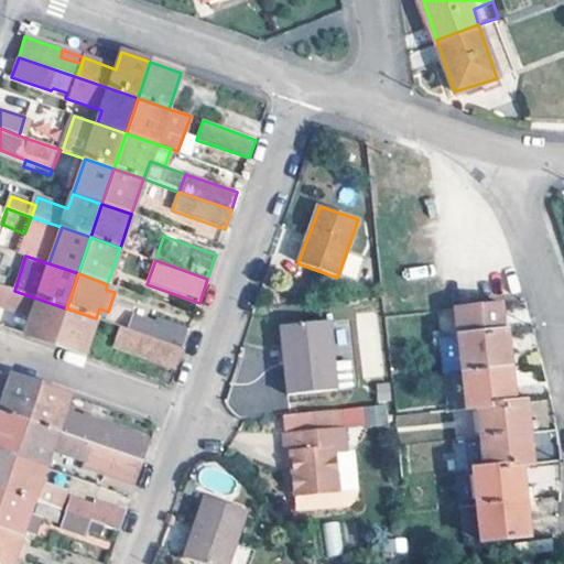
[(14,291),(0,285),(0,305),(31,316),(24,334),(54,344),(66,308),(14,291)]
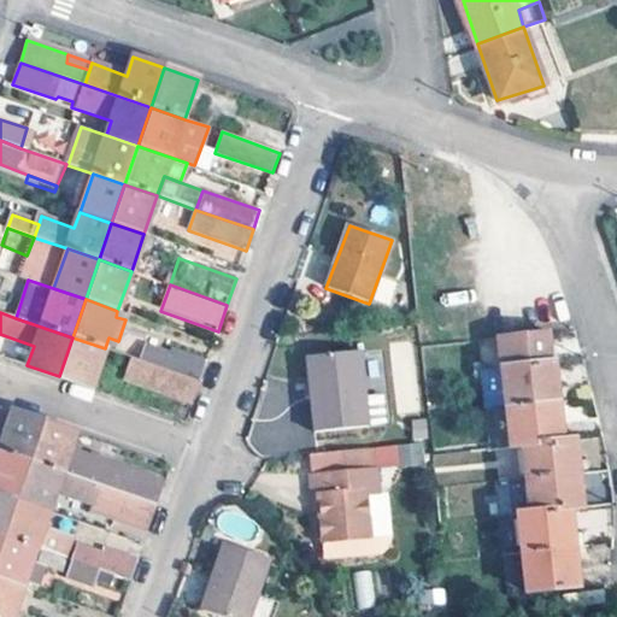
[(509,370),(552,365),(548,336),(505,342),(505,347),(509,370)]
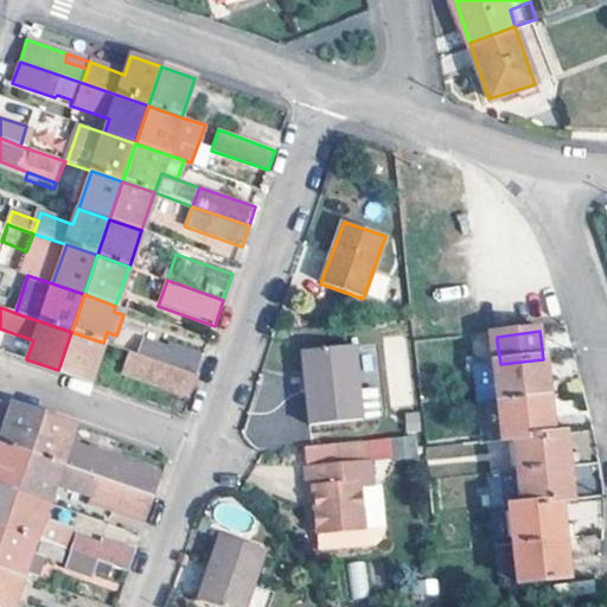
[(89,382),(103,343),(71,332),(58,370),(89,382)]
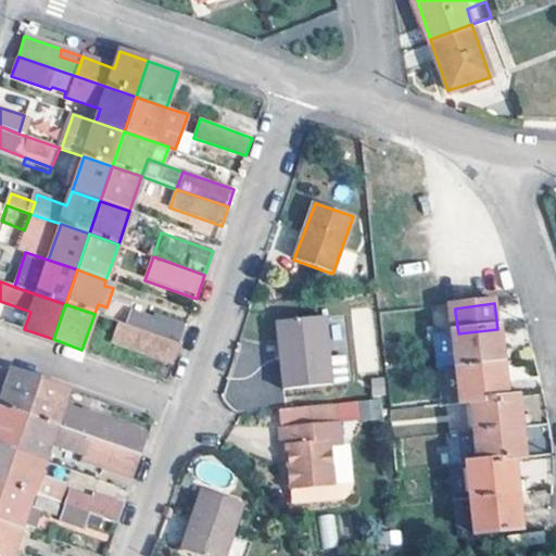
[(134,312),(127,326),(178,343),(185,325),(154,314),(153,318),(134,312)]
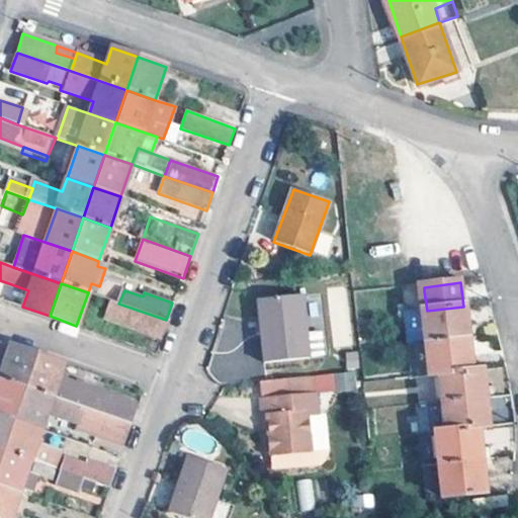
[(427,311),(424,291),(404,294),(406,314),(409,313),(427,311)]
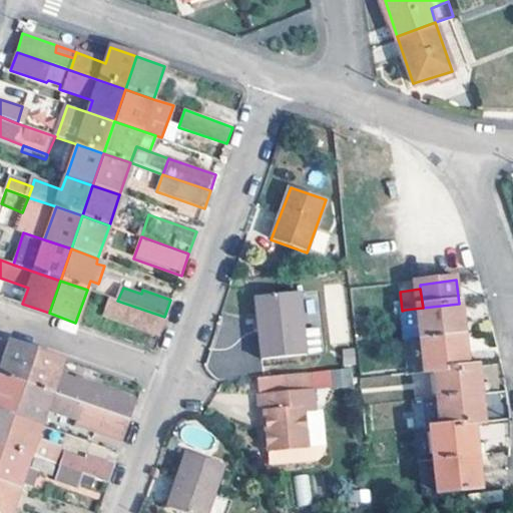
[(164,317),(117,301),(109,298),(103,314),(160,335),(166,318),(164,317)]
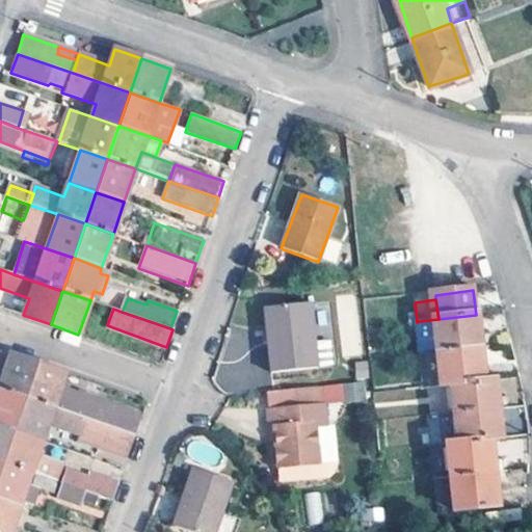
[(315,374),(311,309),(263,312),(267,377),(315,374)]
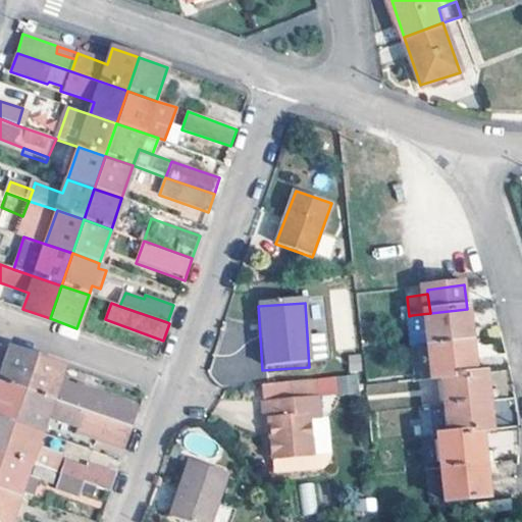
[(434,345),(479,340),(476,308),(467,309),(430,313),(412,315),(416,348),(434,345)]
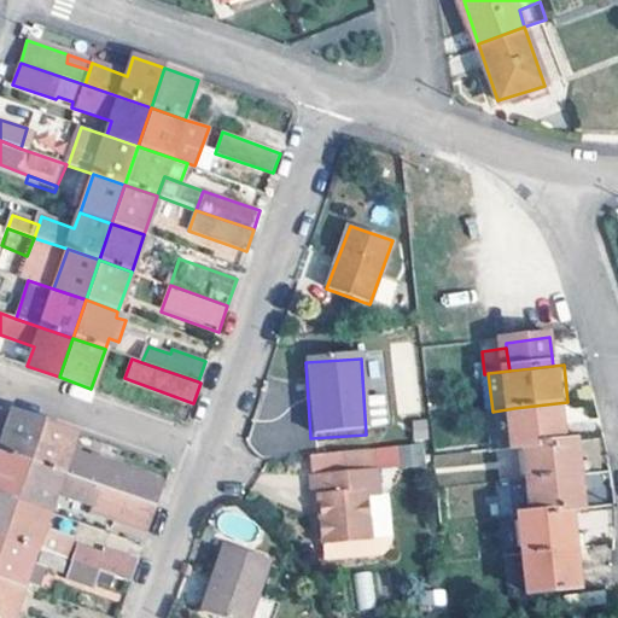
[(567,402),(514,408),(519,449),(572,442),(567,402)]
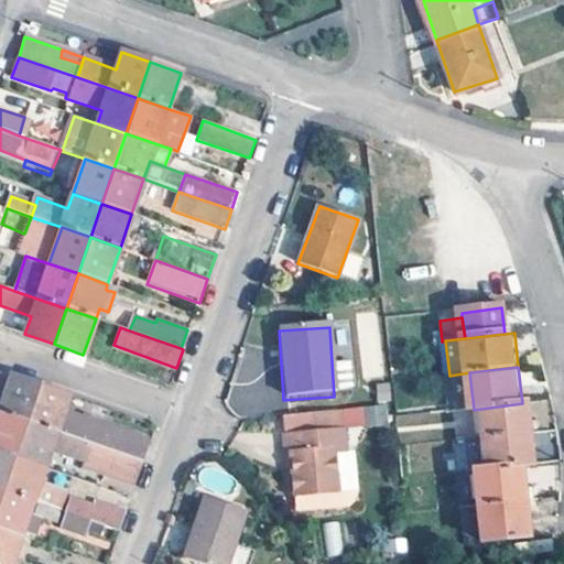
[(474,410),(469,372),(449,376),(445,376),(451,412),(456,412),(474,410)]
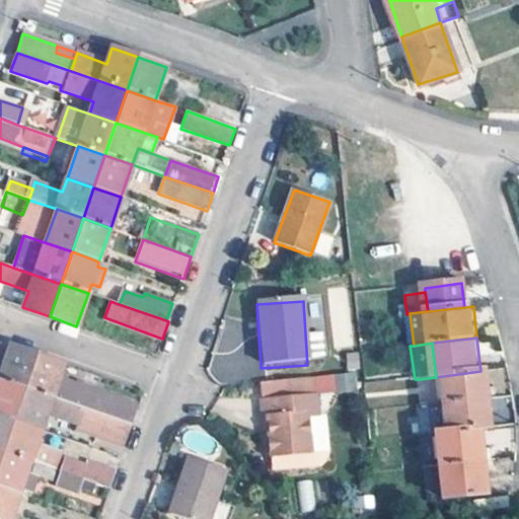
[(0,379),(24,388),(35,355),(9,346),(3,364),(1,368),(0,367),(0,379)]
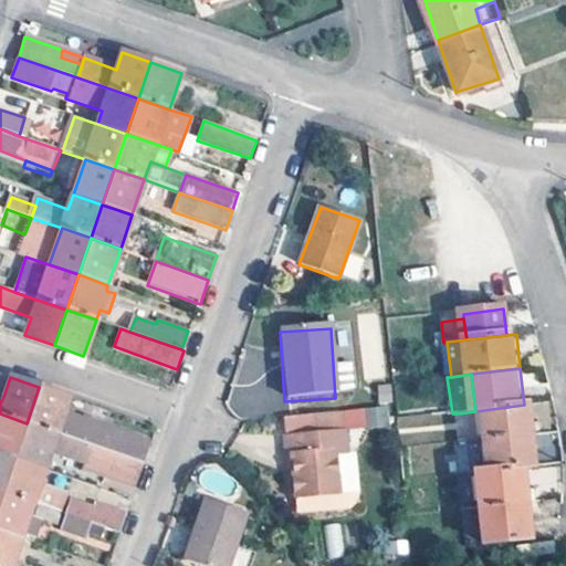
[(39,387),(27,423),(145,463),(152,442),(65,410),(69,398),(39,387)]
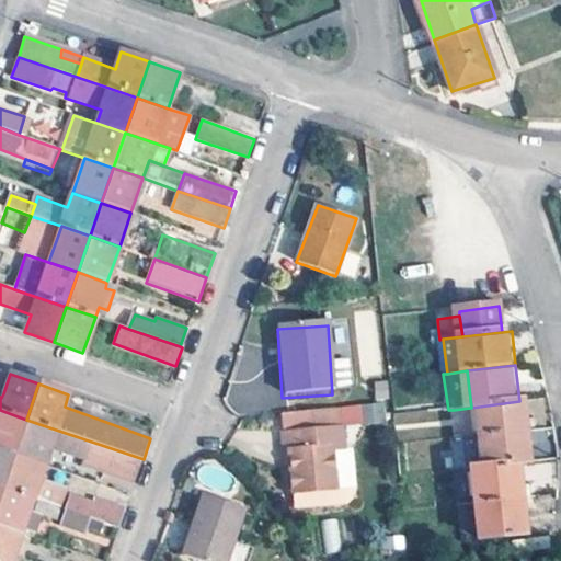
[(457,438),(467,437),(531,430),(528,400),(519,401),(471,408),(454,410),(457,438)]
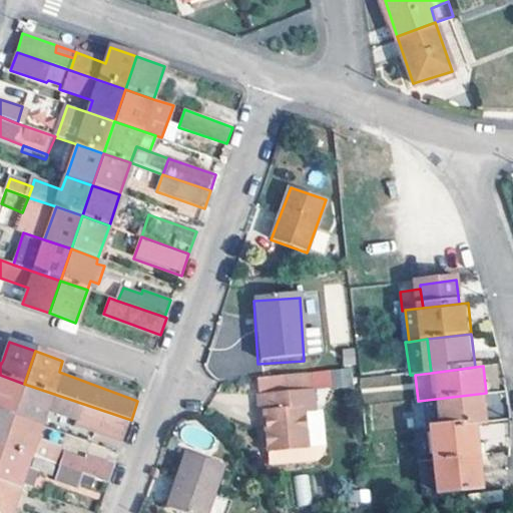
[(24,384),(0,375),(0,410),(13,415),(24,384)]
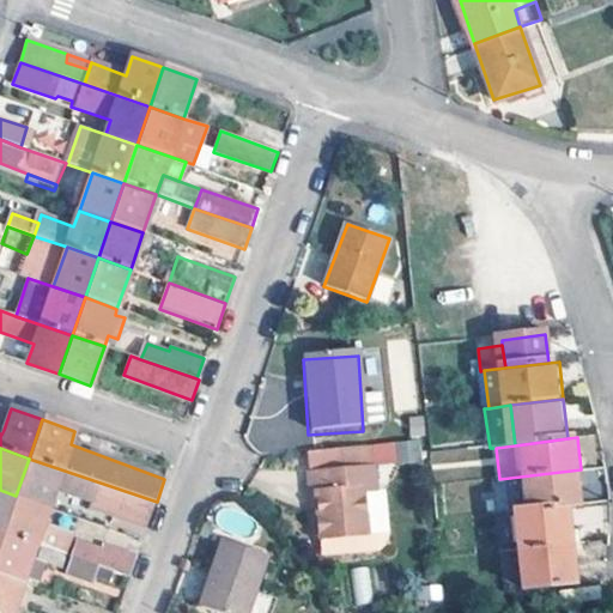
[(417,465),(416,448),(394,450),(396,467),(417,465)]
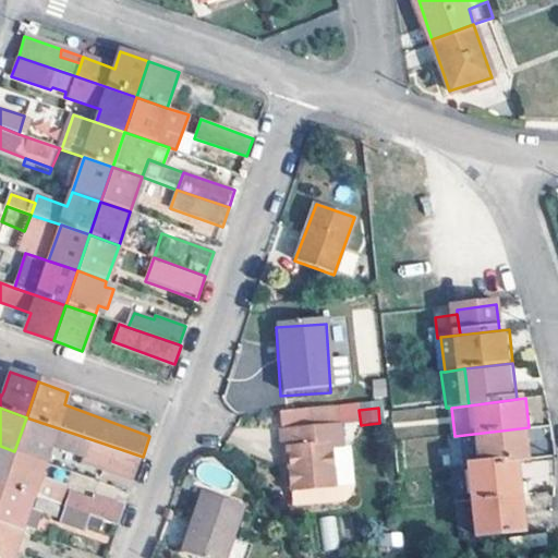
[(341,451),(339,428),(336,428),(335,410),(281,414),(283,433),(281,434),(282,452),(287,452),(292,509),(346,505),(352,498),(354,488),(332,489),(328,452),(341,451)]
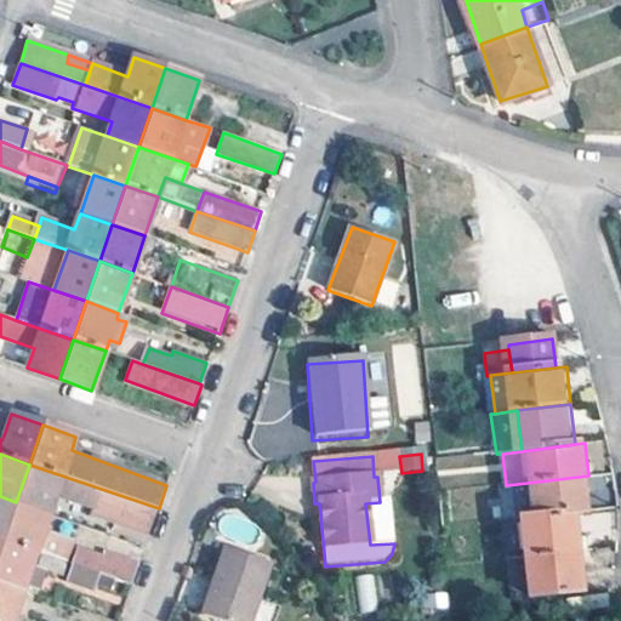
[(29,465),(16,502),(49,514),(56,494),(92,506),(90,514),(149,535),(159,508),(29,465)]
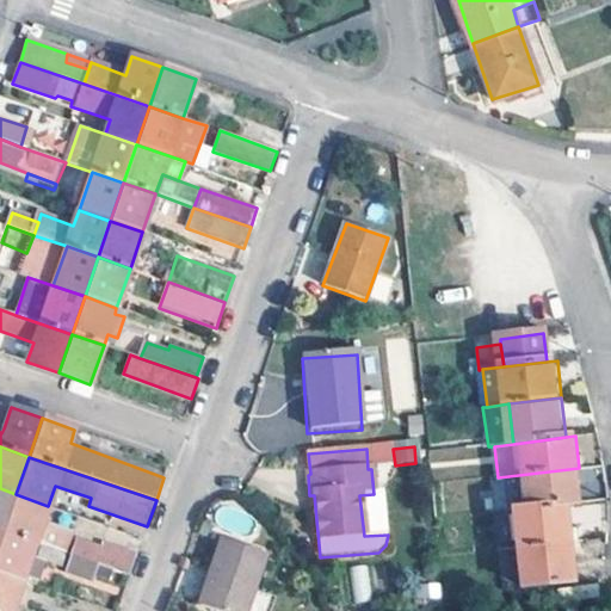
[(579,468),(508,476),(513,512),(520,511),(574,505),(584,504),(579,468)]
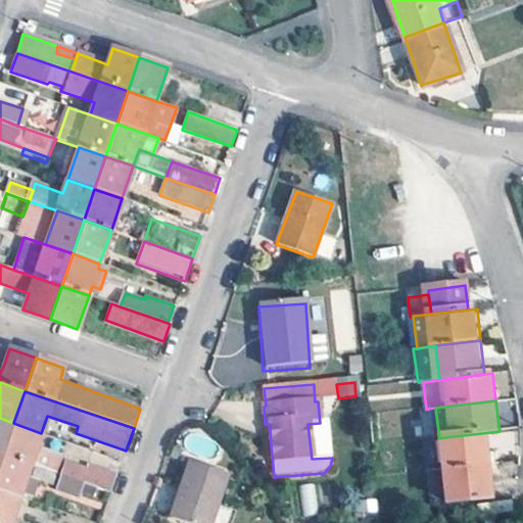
[(421,410),(424,440),(439,438),(435,408),(426,409),(421,410)]
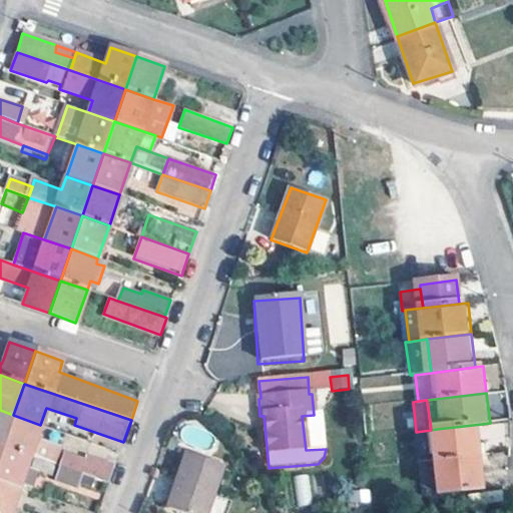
[(0,446),(2,447),(13,415),(0,410),(0,446)]
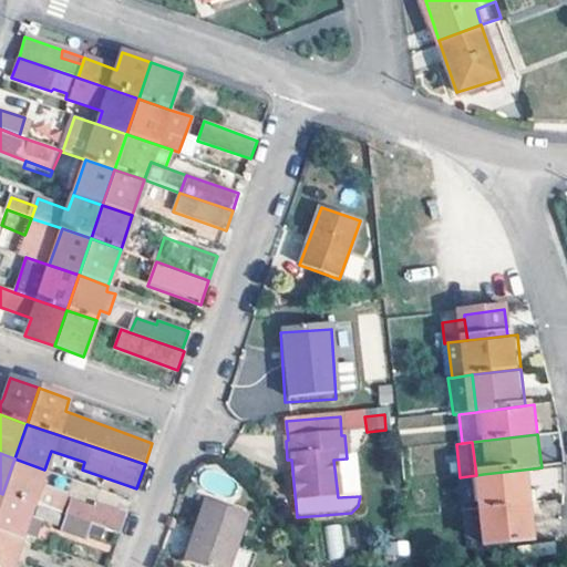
[(360,496),(356,457),(347,459),(333,460),(338,497),(360,496)]
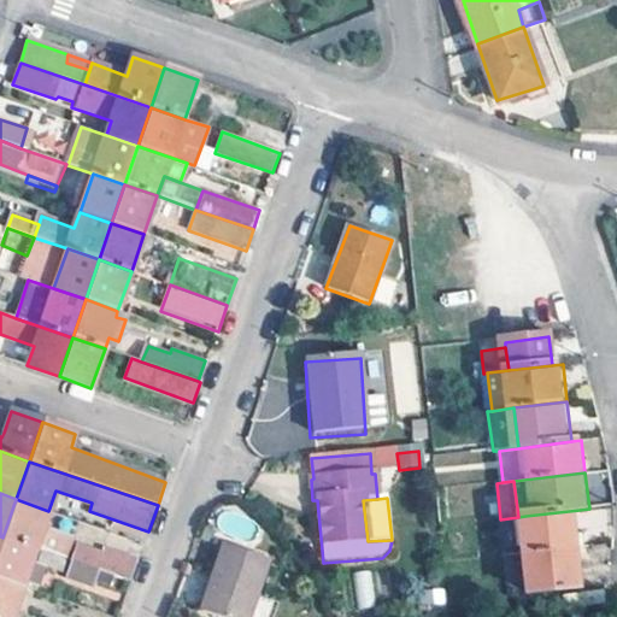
[(42,530),(48,511),(16,499),(3,538),(35,548),(65,559),(71,540),(42,530)]
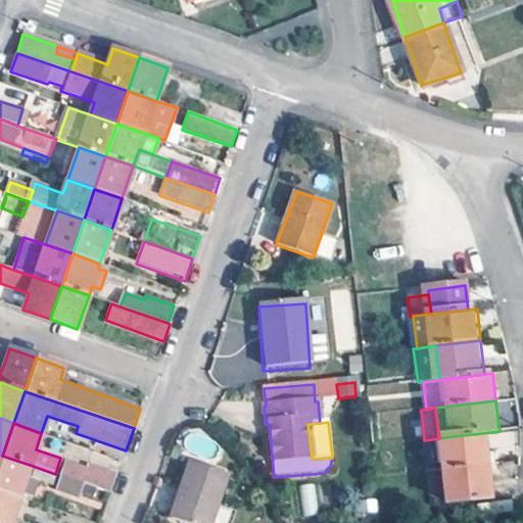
[(491,432),(445,437),(449,469),(494,465),(491,432)]
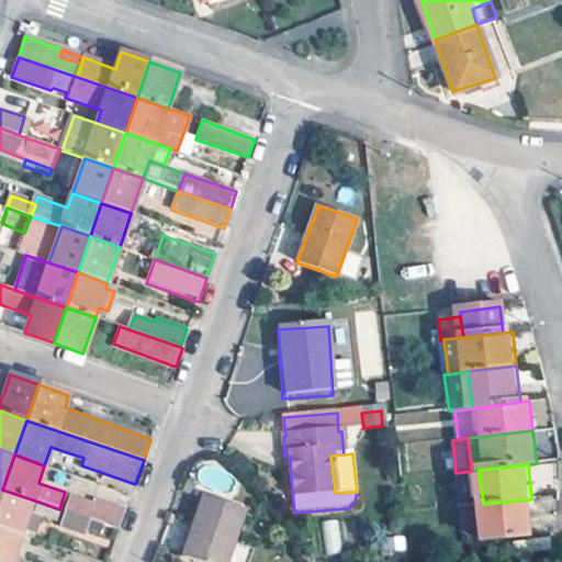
[(472,471),(456,473),(460,507),(483,504),(479,470),(472,471)]
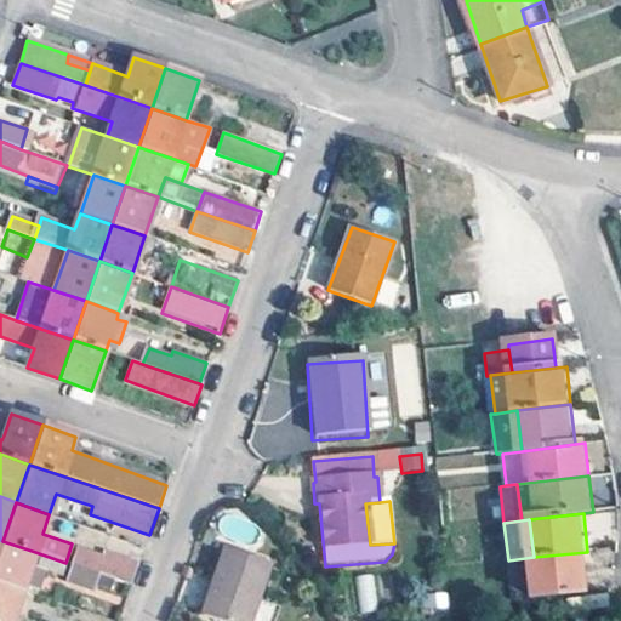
[(30,568),(35,552),(3,541),(0,547),(0,581),(23,590),(24,585),(35,588),(43,571),(30,568)]
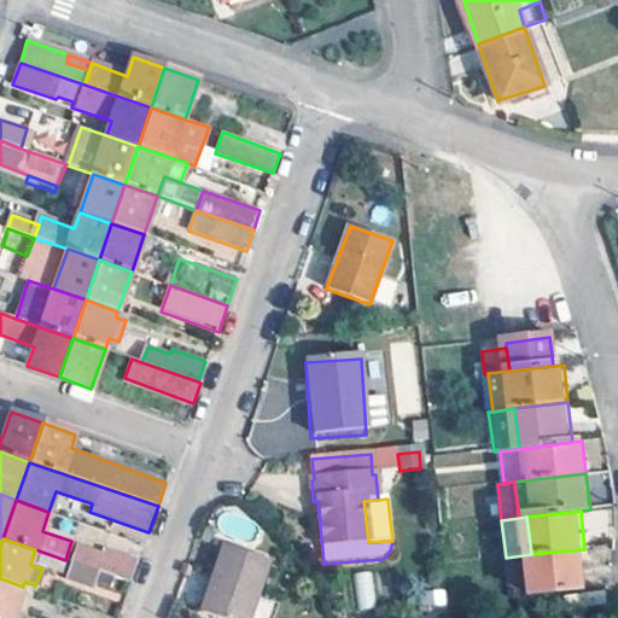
[(267,561),(225,547),(200,613),(214,617),(268,617),(270,611),(250,605),(267,561)]
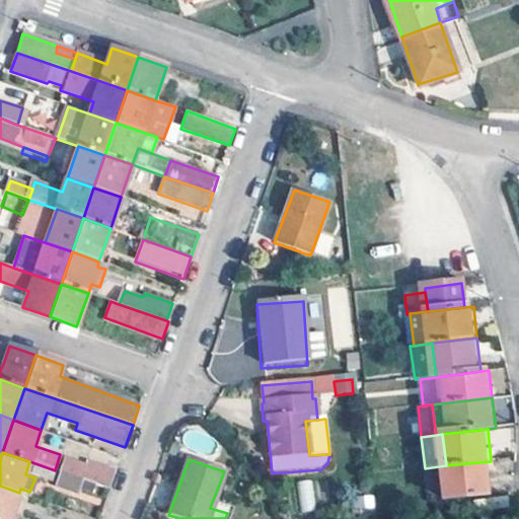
[(65,461),(61,472),(81,479),(110,490),(117,472),(87,463),(85,469),(65,461)]
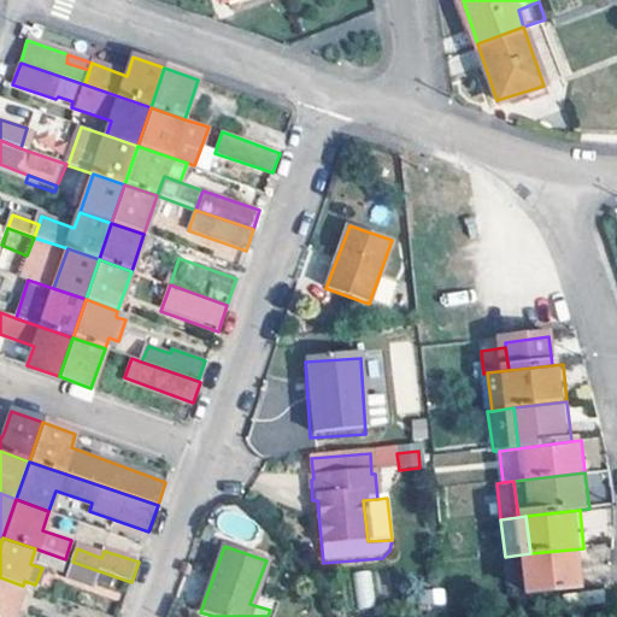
[(583,548),(530,553),(534,594),(587,588),(583,548)]
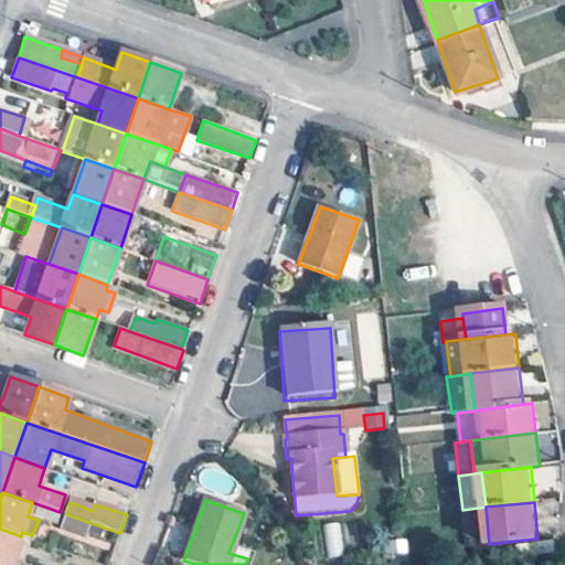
[(88,522),(66,514),(61,529),(84,536),(88,522)]
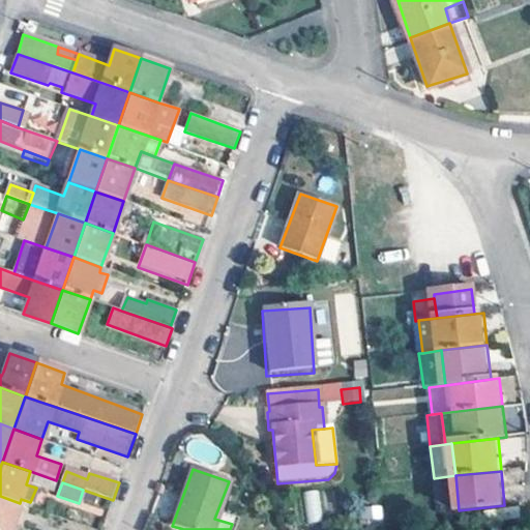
[(323,520),(317,489),(302,492),(308,522),(323,520)]
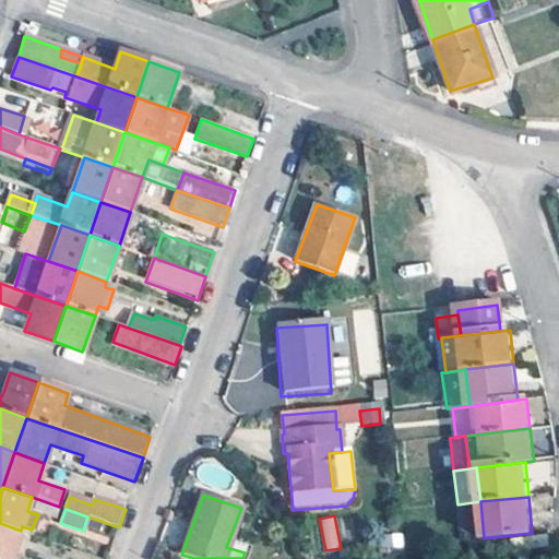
[(0,523),(0,558),(10,558),(12,554),(20,556),(25,542),(18,539),(21,531),(0,523)]
